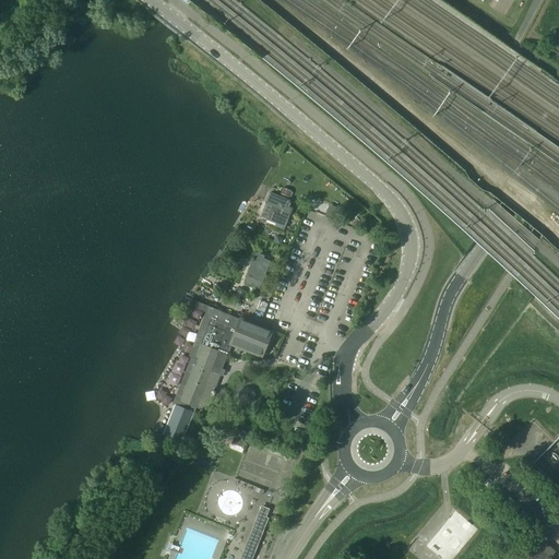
[(283,188),(281,193),(289,197),(292,191),(283,188)]
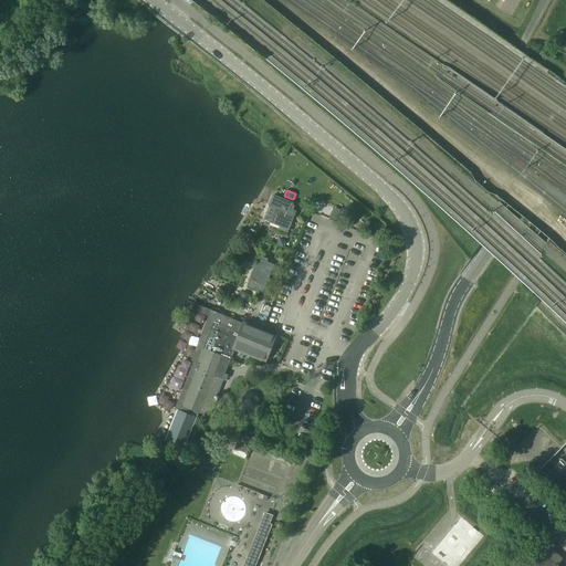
[(293,202),(273,195),(269,206),(275,208),(270,222),(280,226),(279,229),(286,232),(295,211),(290,209),(293,202)]
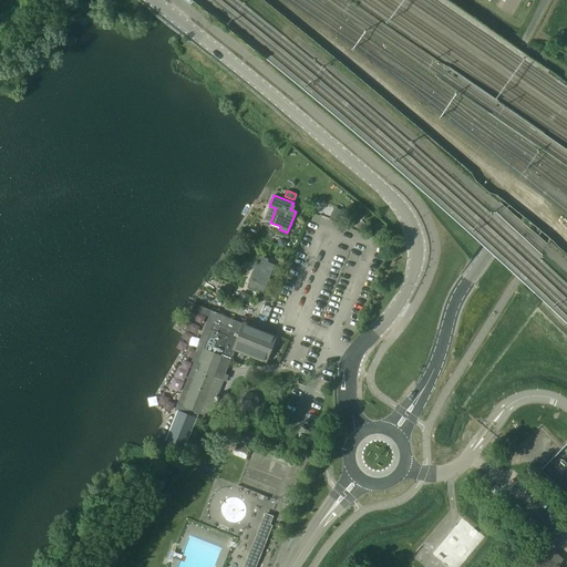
[(266,263),(267,259),(259,256),(249,279),(247,287),(261,292),(264,286),(265,286),(274,265),(266,263)]
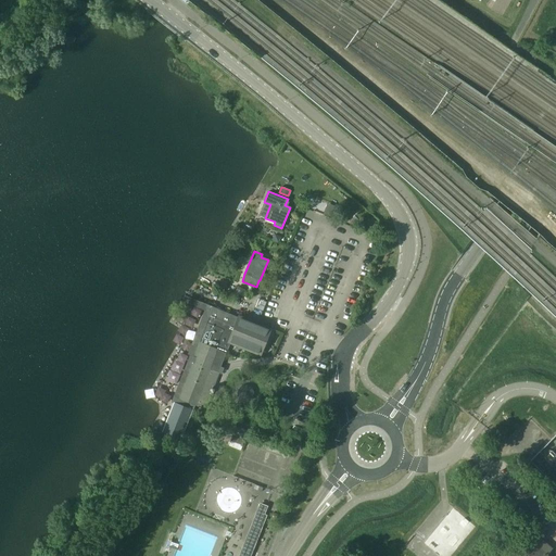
[(214,282),(212,287),(223,292),(225,288),(214,282)]
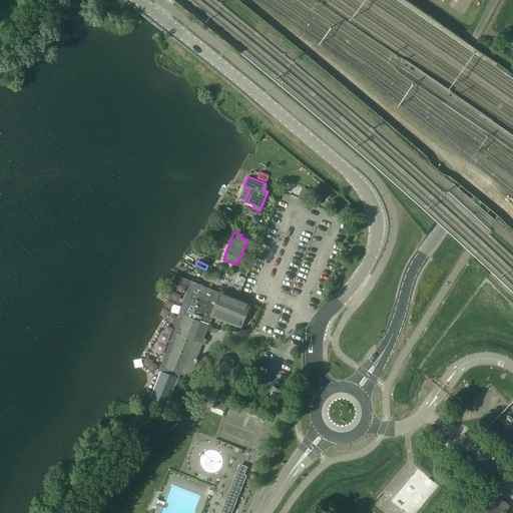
[(167,368),(165,373),(177,378),(179,373),(188,377),(193,363),(195,364),(198,358),(196,357),(201,344),(204,345),(206,340),(203,339),(208,326),(209,326),(212,316),(211,316),(220,293),(196,284),(193,293),(179,329),(178,329),(176,334),(178,335),(166,368),(167,368)]
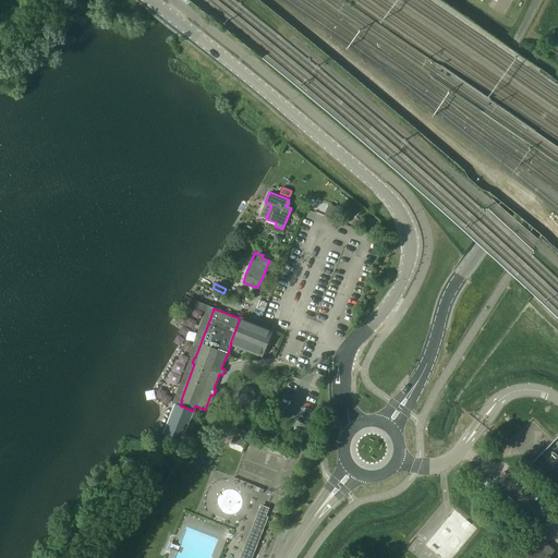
[(240,318),(230,343),(231,343),(261,355),(270,330),(240,318)]
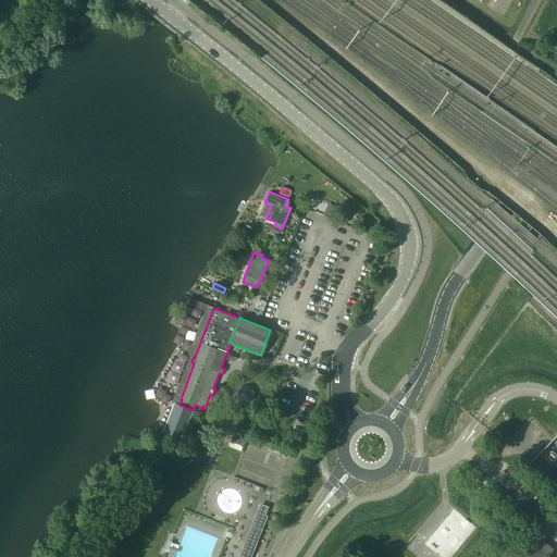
[(238,391),(237,396),(239,400),(245,404),(250,403),(254,398),(255,393),(251,388),(247,386),(242,387),(238,391)]
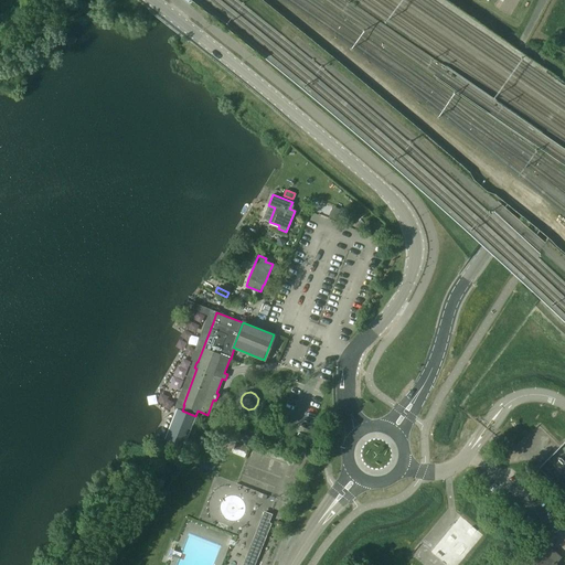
[(230,438),(249,447),(253,439),(233,430),(230,438)]
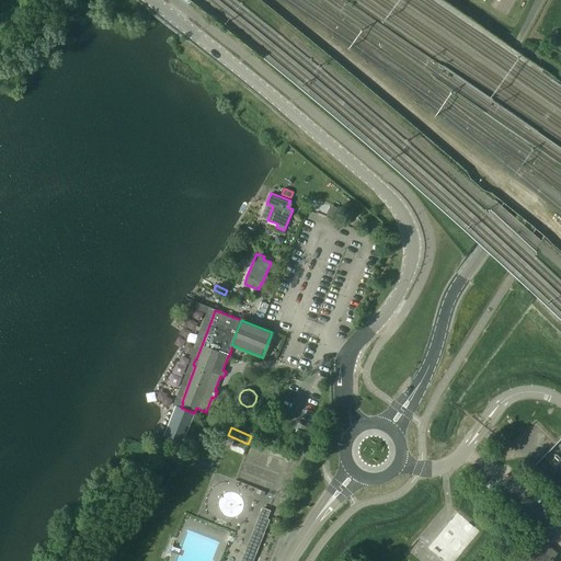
[(235,439),(231,449),(242,454),(247,445),(235,439)]
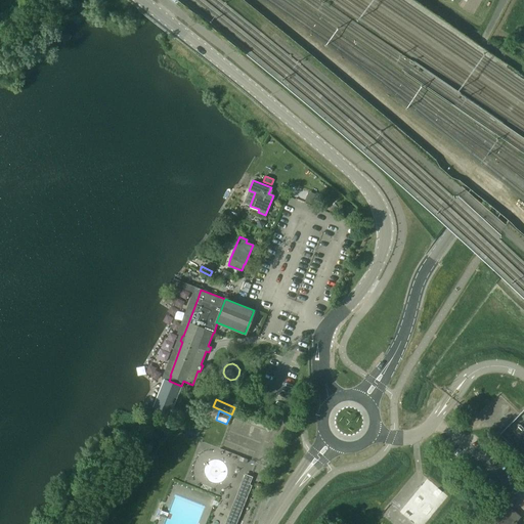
[(243,483),(226,523),(236,523),(249,492),(251,486),(249,485),(251,478),(246,476),(243,483)]
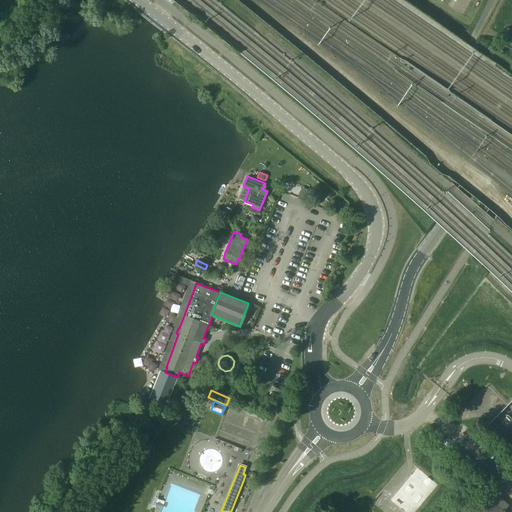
[(492,491),(473,511),(503,511),(502,511),(503,509),(507,505),(506,503),(502,500),(492,491)]
